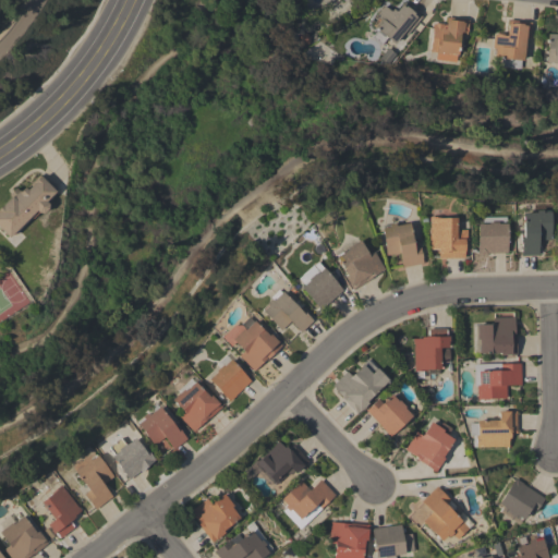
[(405,35),(403,33),(393,44),(386,37),(379,45),(371,37),(375,32),(374,31),(375,28),(371,25),(377,19),(374,16),(384,5),(390,11),(392,9),(395,11),(403,1),(421,16),(405,35)]
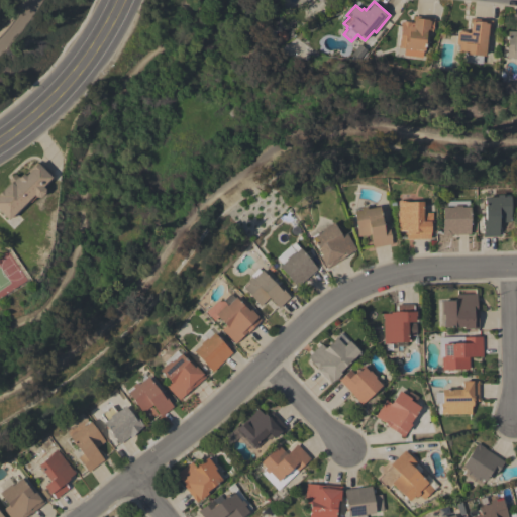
[(433,18),(432,33),(426,32),(424,50),(422,50),(422,56),(411,54),(411,50),(403,49),(403,48),(398,47),(401,21),(412,22),(413,16),(433,18)]
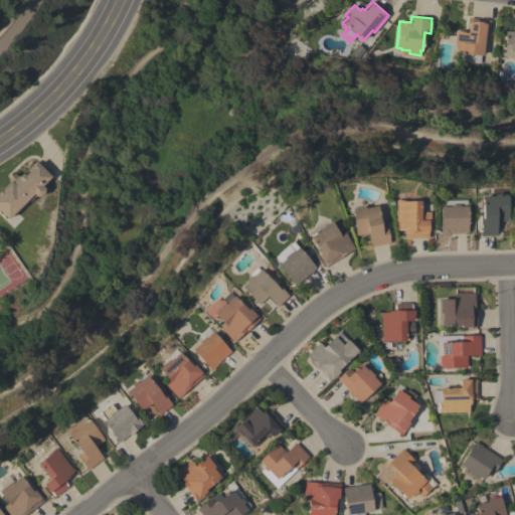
[(490,20),(488,35),(485,35),(483,56),(481,55),(480,63),(462,61),(463,53),(456,52),(457,45),(454,44),(455,32),(457,32),(457,31),(465,31),(465,33),(467,33),(469,18),(490,20)]
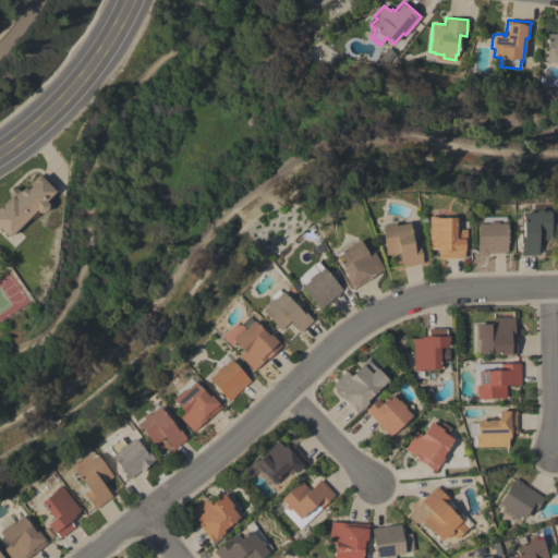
[(547,34),(557,34),(557,63),(552,63),(552,62),(546,62),(547,34)]
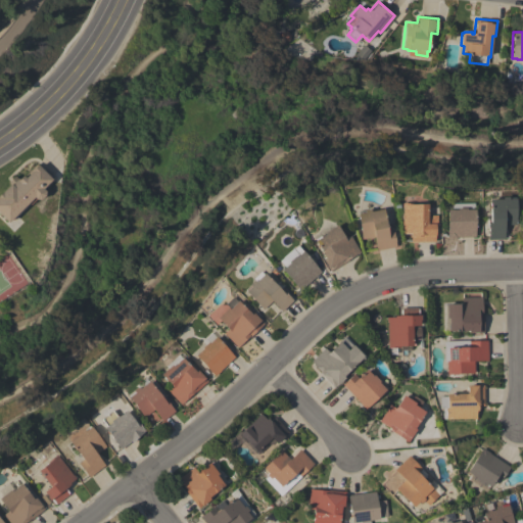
[(363,44),(370,51),(361,62),(353,55),(363,44)]
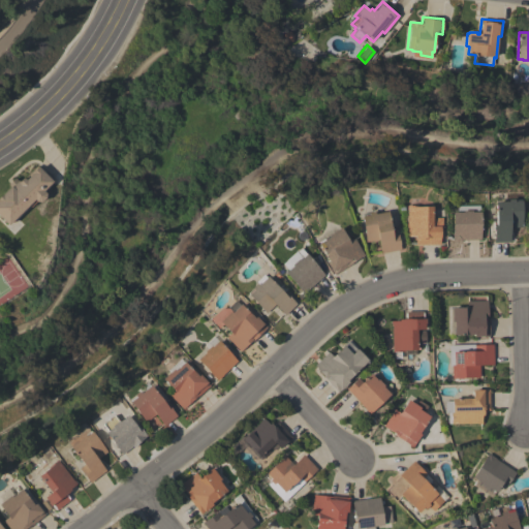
[(528,98),(528,84),(515,84),(514,98),(528,98)]
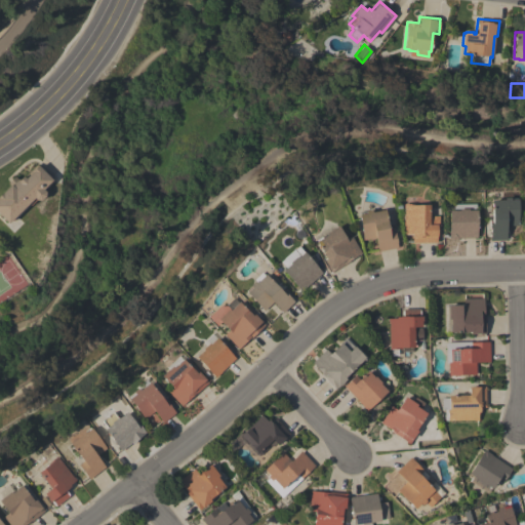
[(45,196),(40,200),(36,200),(30,206),(28,204),(7,224),(0,215),(0,195),(9,186),(7,184),(14,176),(17,180),(23,176),(25,178),(38,166),(51,180),(42,190),(45,192),(45,196)]
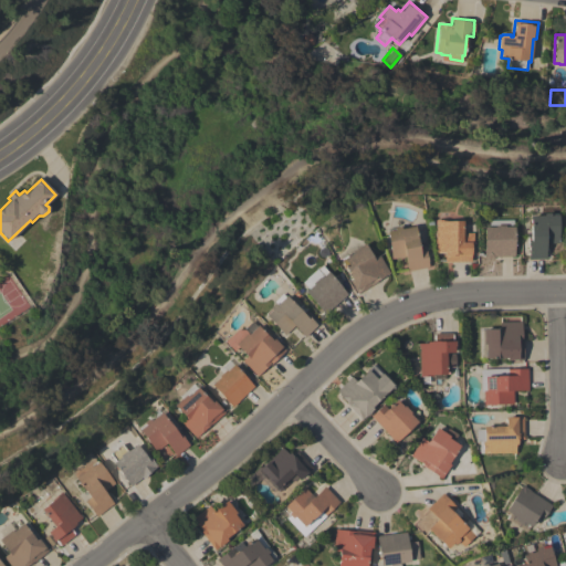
[(528,259),(527,240),(530,240),(528,217),(543,216),(543,213),(549,213),(549,216),(557,216),(558,243),(545,244),(545,259),(528,259)]
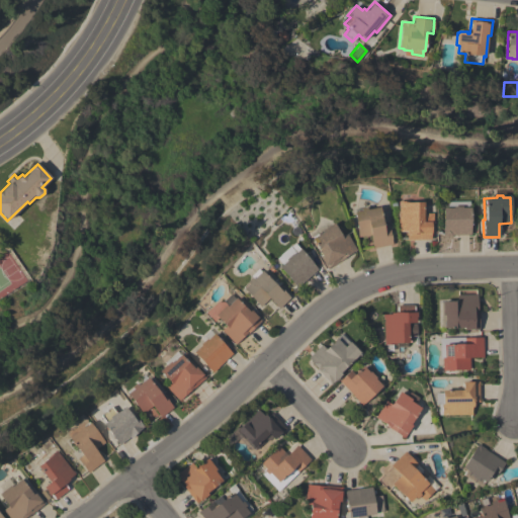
[(407,240),(407,232),(398,232),(397,228),(399,228),(398,201),(407,201),(407,202),(422,202),(422,213),(432,213),(432,226),(430,226),(430,240),(407,240)]
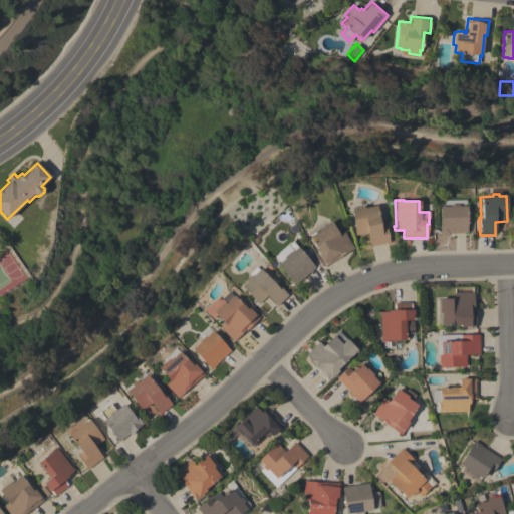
[(466,206),(467,233),(439,233),(439,207),(443,207),(443,200),(465,200),(465,206),(466,206)]
